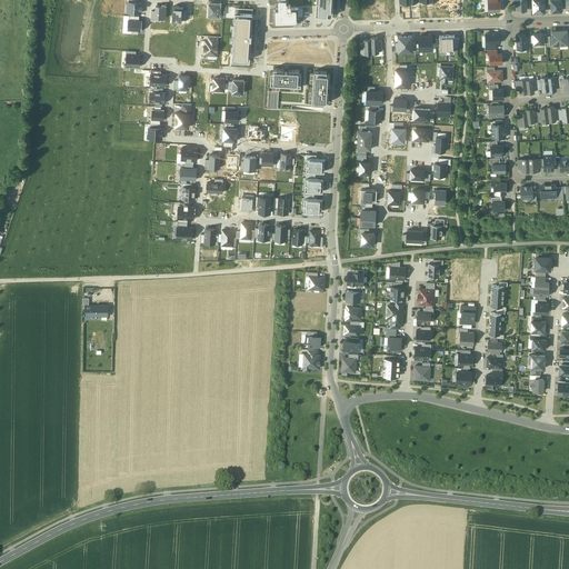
[(293,21),(293,22),(298,21),(298,19),(299,19),(299,17),(298,7),(290,7),(290,5),(288,5),(288,1),(286,1),(286,0),(277,0),(278,6),(276,6),(276,9),(273,9),(273,22),(279,22),(279,21),(293,21)]
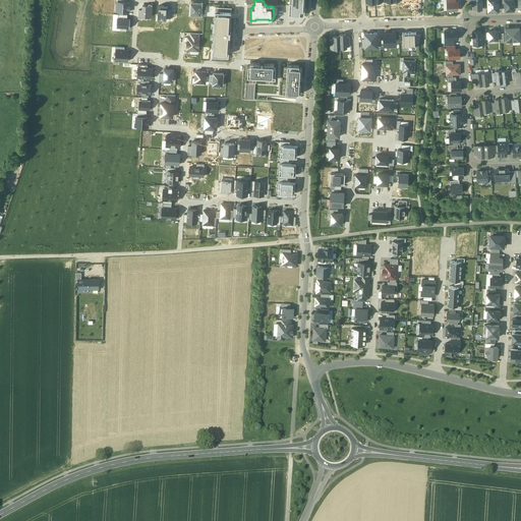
[(304,0),(289,0),(289,14),(304,15),(304,0)]
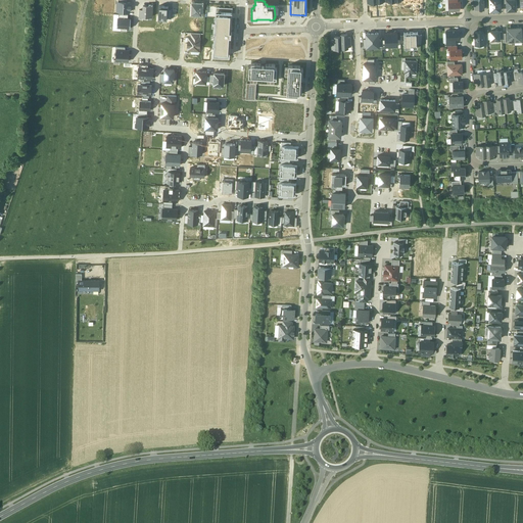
[(474,0),(474,4),(475,4),(475,8),(479,8),(479,9),(484,9),(483,0),(474,0)]
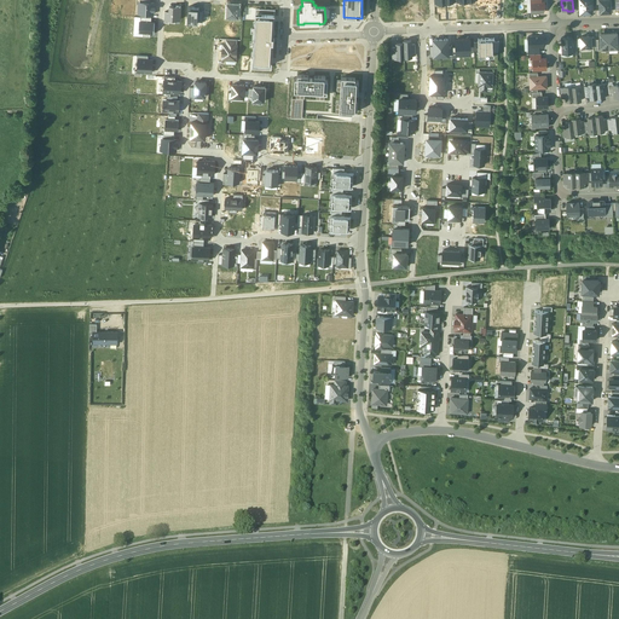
[(579,0),(580,12),(591,12),(591,5),(590,0),(579,0)]
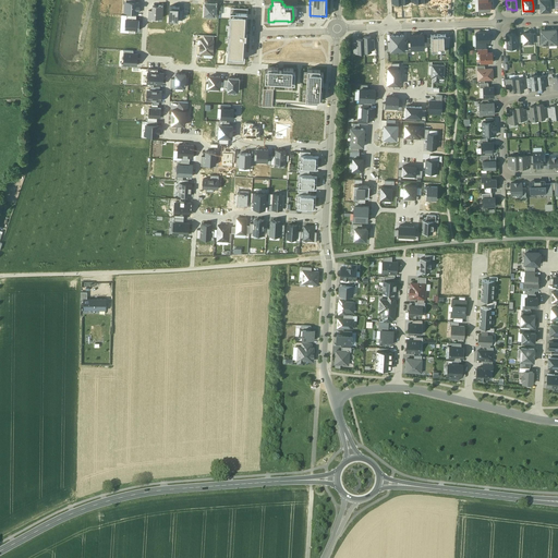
[(540,0),(541,11),(550,10),(550,4),(549,0),(540,0)]
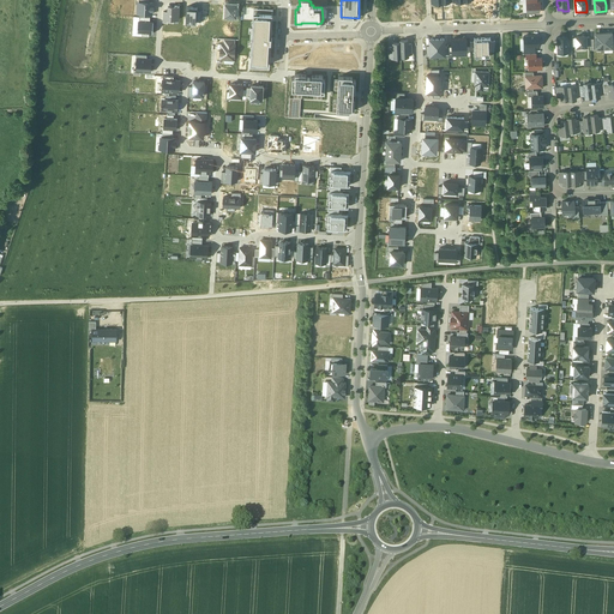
[(139,1),(138,1),(138,13),(152,13),(152,10),(154,10),(154,6),(152,6),(154,2),(150,2),(139,1)]
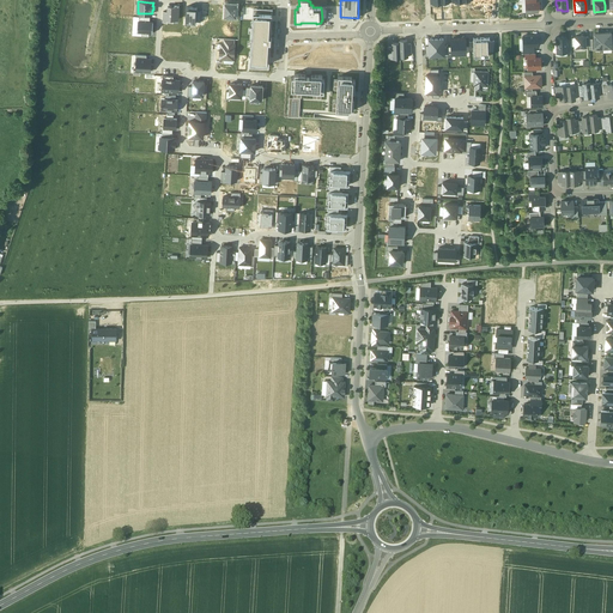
[(536,2),(526,2),(527,12),(529,12),(534,12),(538,11),(538,7),(539,7),(539,1),(536,2)]
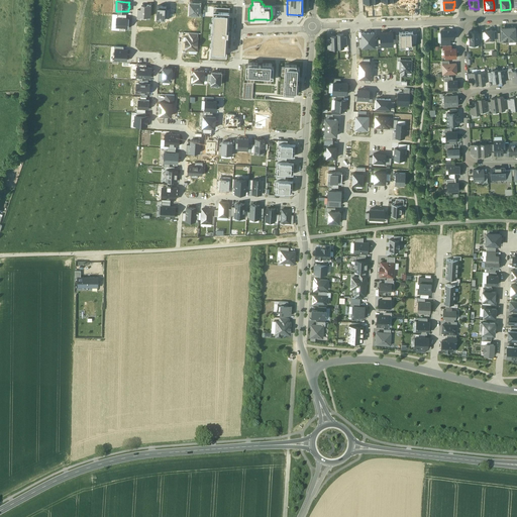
[(199,14),(200,4),(190,3),(190,13),(199,14)]
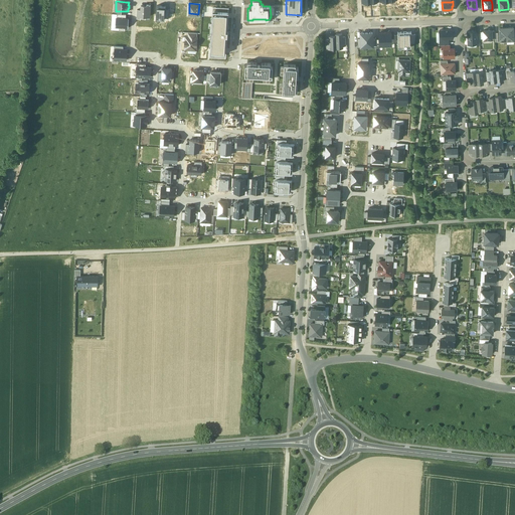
[(150,16),(151,5),(147,5),(147,6),(141,5),(141,9),(141,16),(145,17),(145,16),(150,16)]
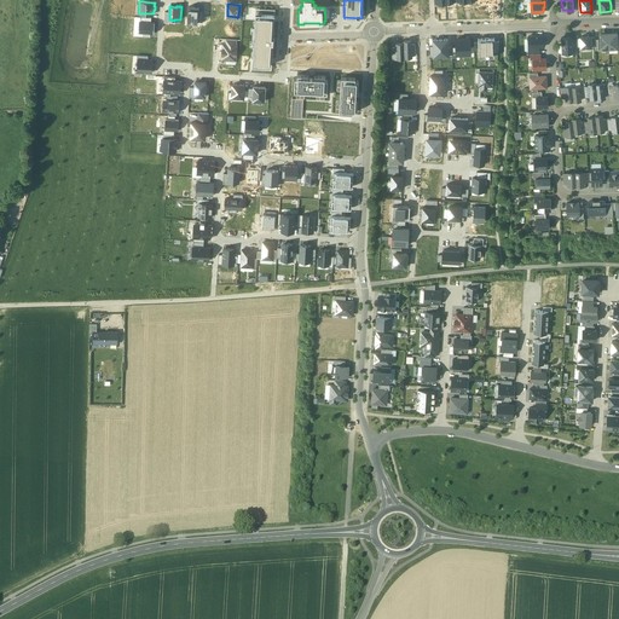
[(198,22),(198,11),(200,7),(187,6),(187,23),(198,23),(198,22)]
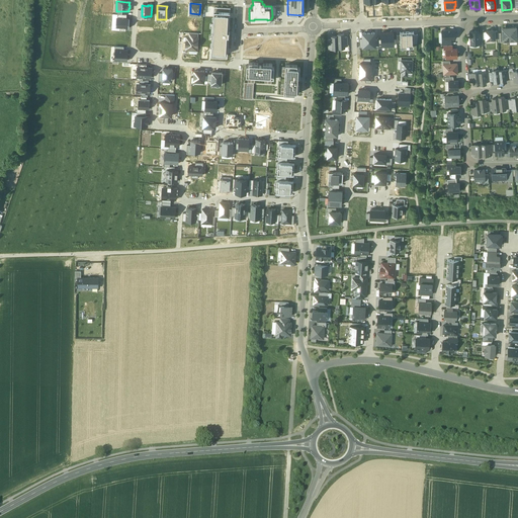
[(210,58),(227,59),(230,12),(213,11),(210,58)]
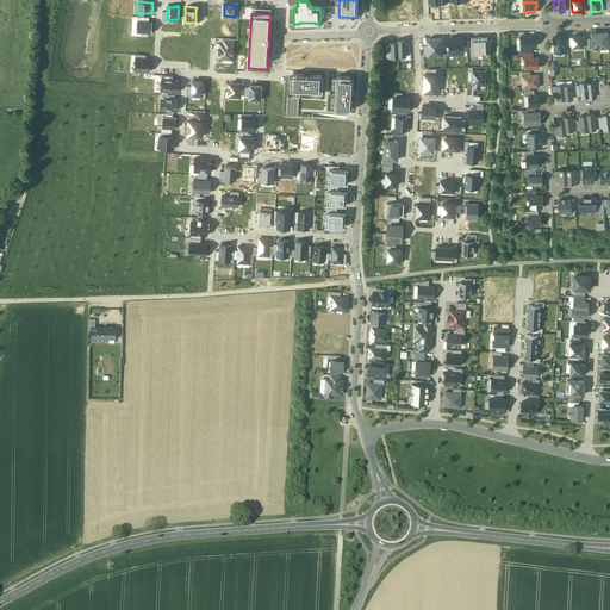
[(149,22),(138,20),(137,20),(137,32),(141,32),(148,32),(151,32),(153,22),(149,22)]
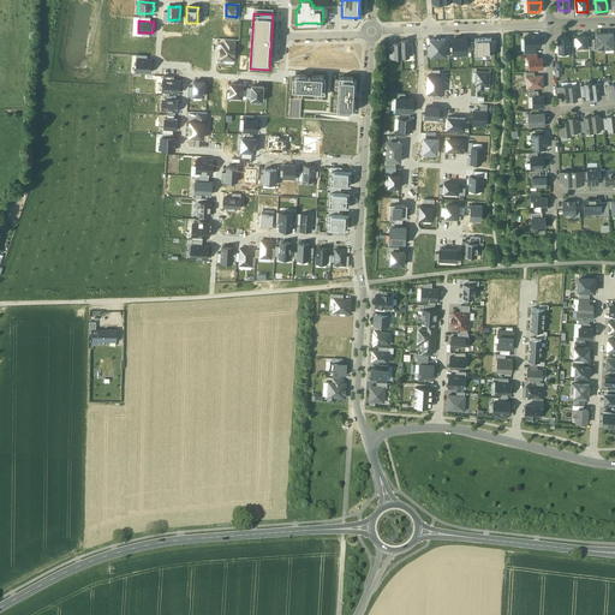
[(537,35),(525,35),(525,46),(536,46),(539,46),(539,36),(537,35)]
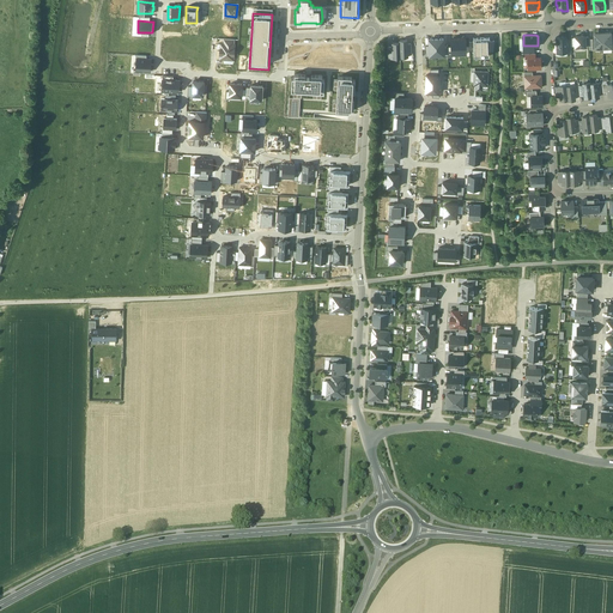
[(566,36),(558,36),(557,38),(557,44),(557,52),(566,50),(566,40),(566,36)]
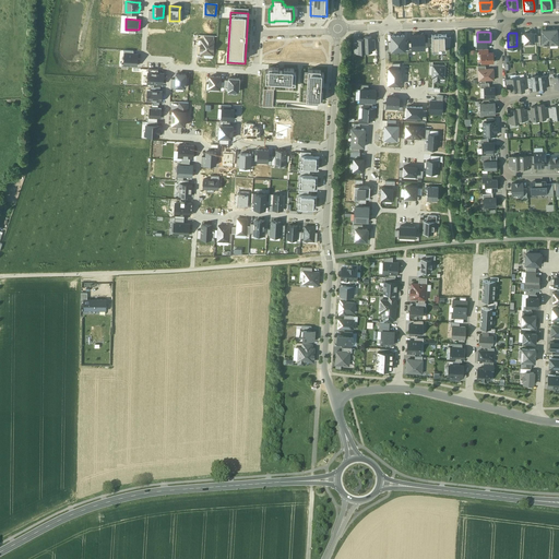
[(534,33),(524,33),(524,43),(534,43),(534,34),(534,33)]
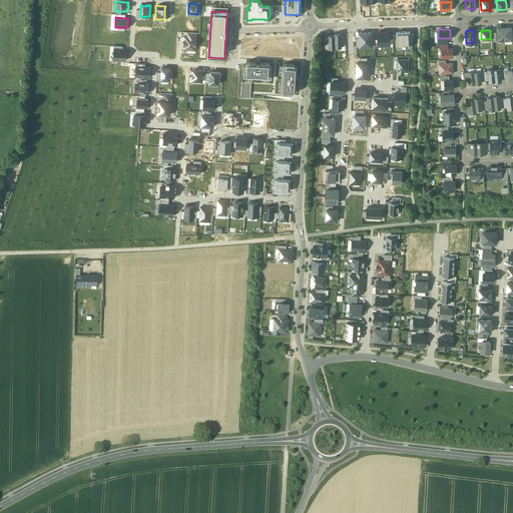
[(195,49),(196,37),(187,36),(184,36),(183,49),(185,49),(195,49)]
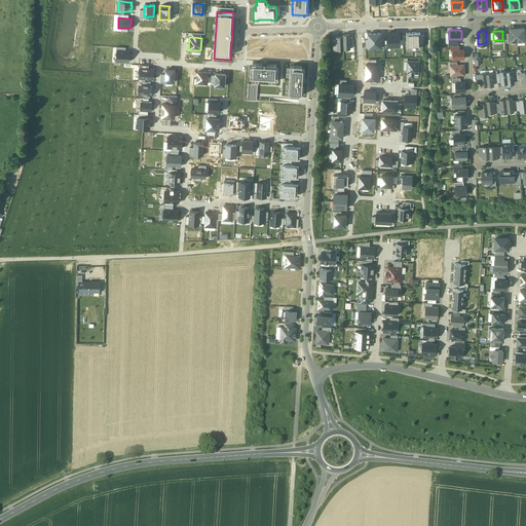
[(459,49),(453,49),(453,59),(464,59),(463,49),(459,49)]
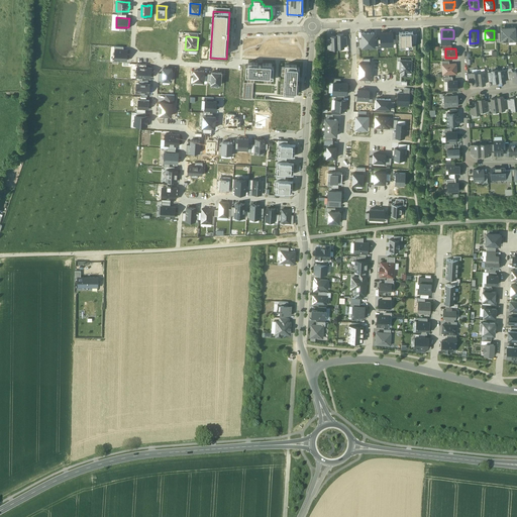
[(115,59),(115,60),(119,60),(127,60),(127,50),(123,49),(115,49),(115,59)]
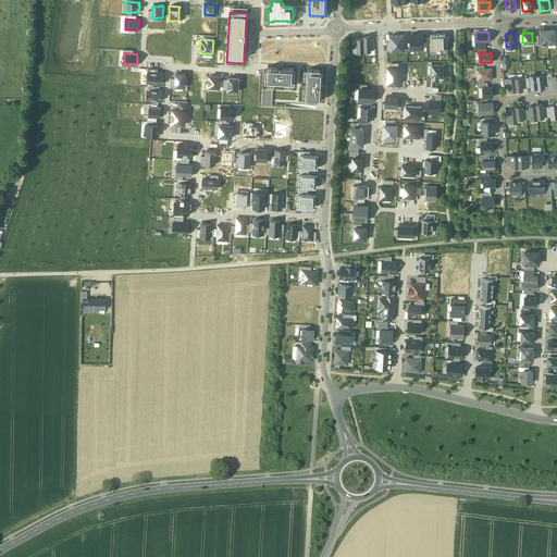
[(443,78),(444,65),(432,65),(431,75),(431,77),(433,77),(433,82),(437,83),(438,78),(442,78),(443,78)]
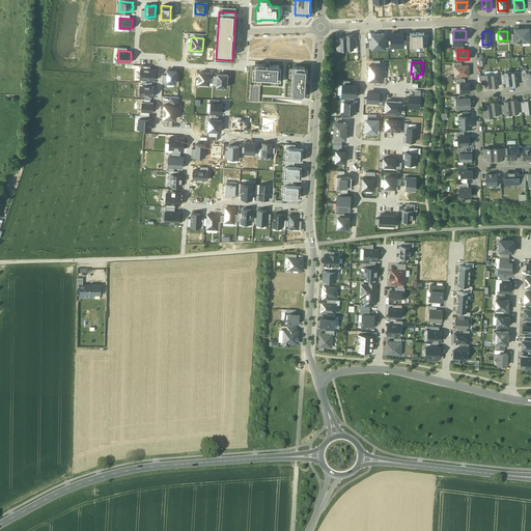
[(264,64),(255,63),(255,66),(253,66),(252,79),(280,80),(281,68),(279,68),(279,65),(270,64),(270,66),(264,65),(264,64)]
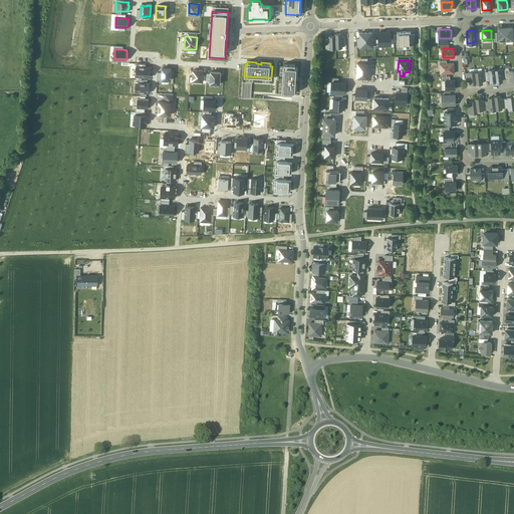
[(367,78),(368,63),(367,63),(360,62),(357,62),(356,77),(362,78),(367,78)]
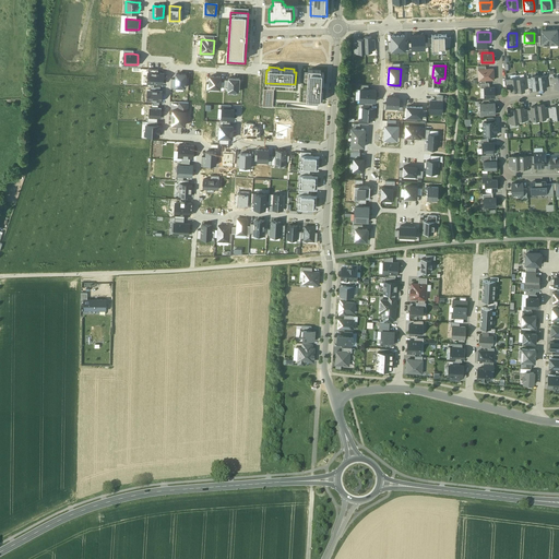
[(321,70),(308,69),(306,102),(319,103),(319,100),(322,100),(323,88),(321,88),(321,84),(323,84),(324,72),(321,72),(321,70)]
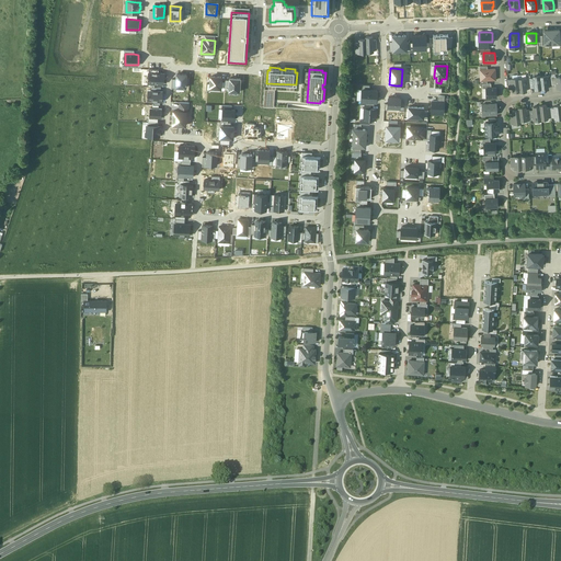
[(488,69),(480,69),(480,80),(484,80),(487,80),(495,80),(495,69),(488,69)]
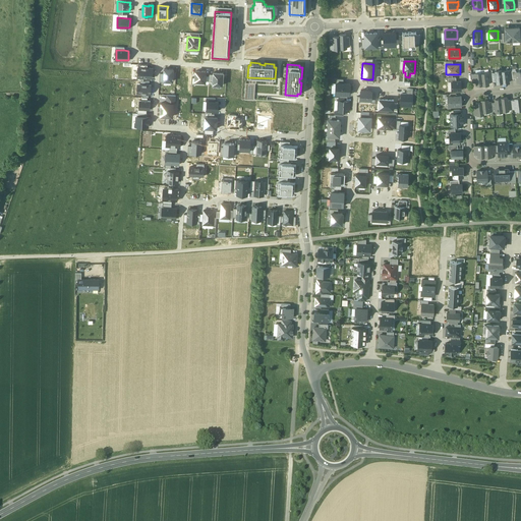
[(138,67),(137,77),(143,78),(152,78),(153,68),(148,68),(138,67)]
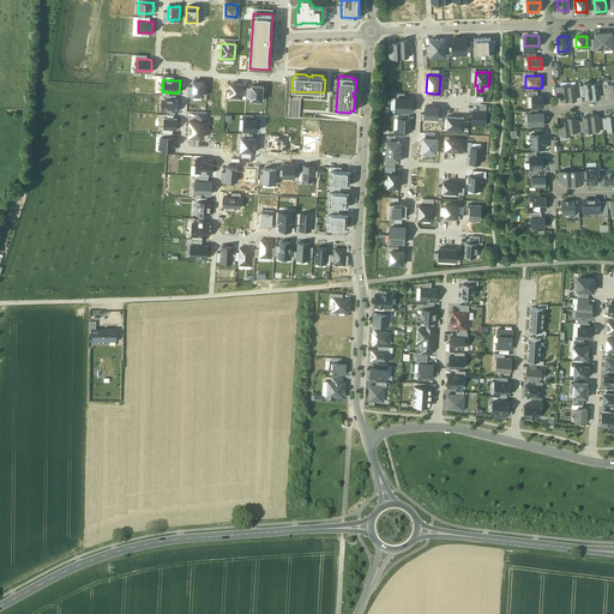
[(193,96),(204,96),(204,92),(208,92),(208,85),(204,85),(204,82),(193,82),(193,86),(193,96)]
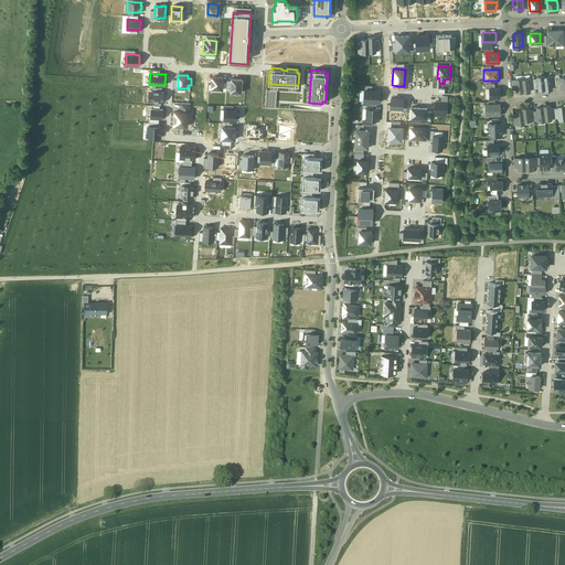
[(212,88),(222,88),(223,82),(223,77),(212,76),(212,84),(212,88)]
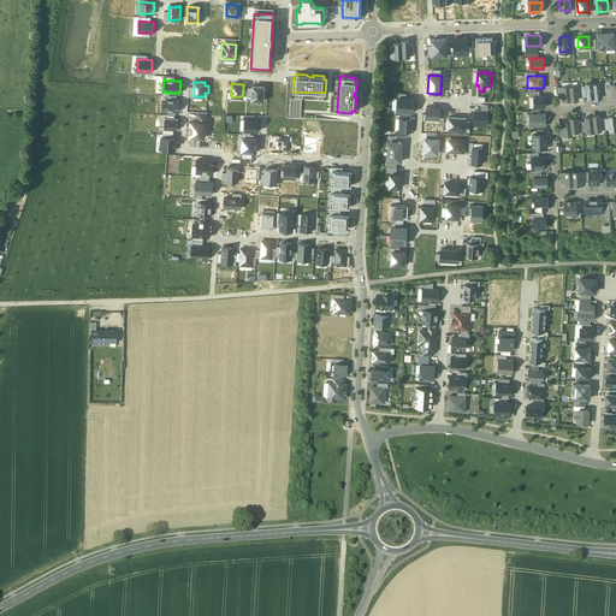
[(253,86),(252,88),(252,99),(252,100),(264,101),(265,86),(253,86)]
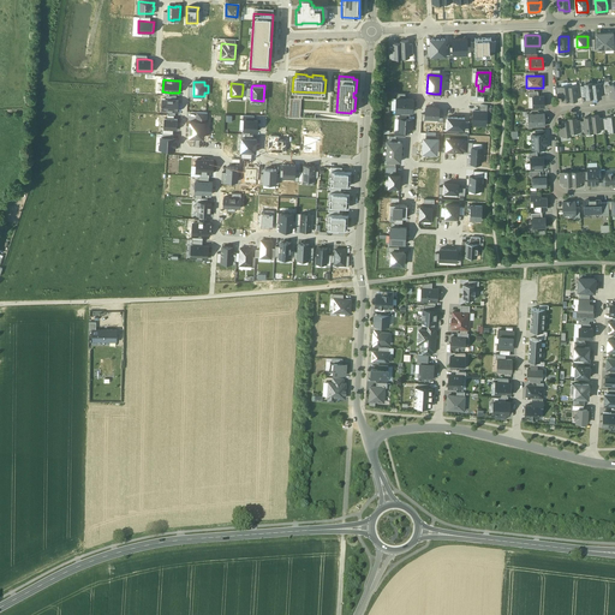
[(538,96),(533,96),(533,97),(533,107),(535,107),(541,107),(544,107),(544,96),(538,96)]
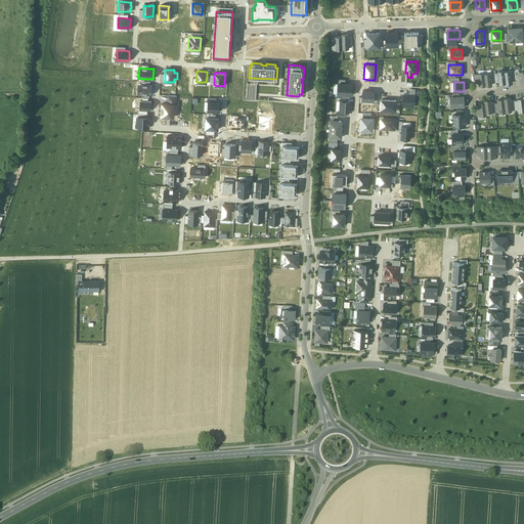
[(137,94),(151,95),(153,85),(150,85),(141,85),(138,84),(137,94)]
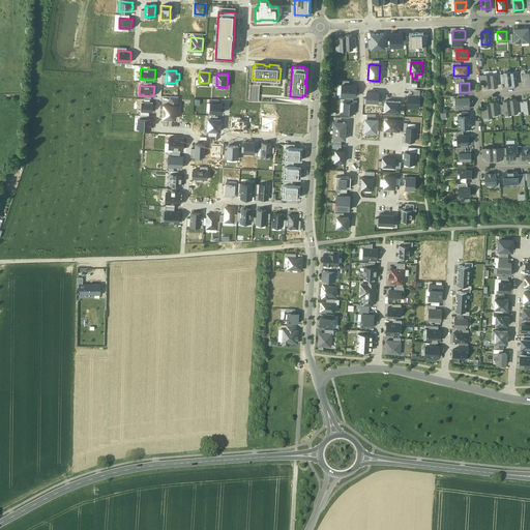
[(249,101),(257,101),(258,85),(251,85),(249,101)]
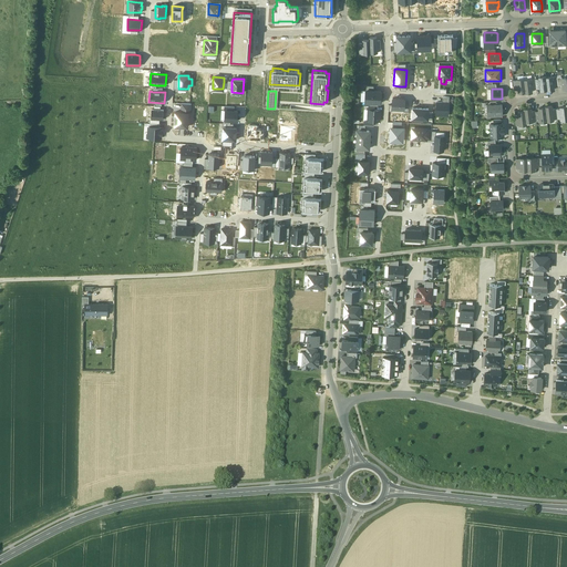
[(373,91),(366,91),(364,102),(370,103),(379,103),(380,104),(381,92),(373,91)]
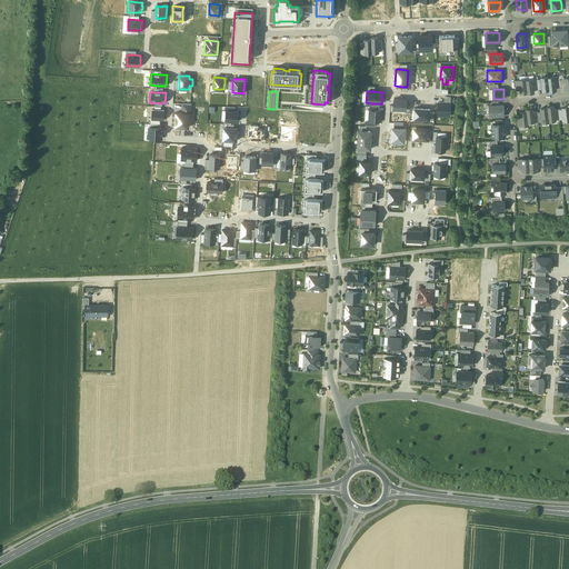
[(406,100),(395,99),(393,106),(393,109),(406,110),(406,103),(406,100)]
